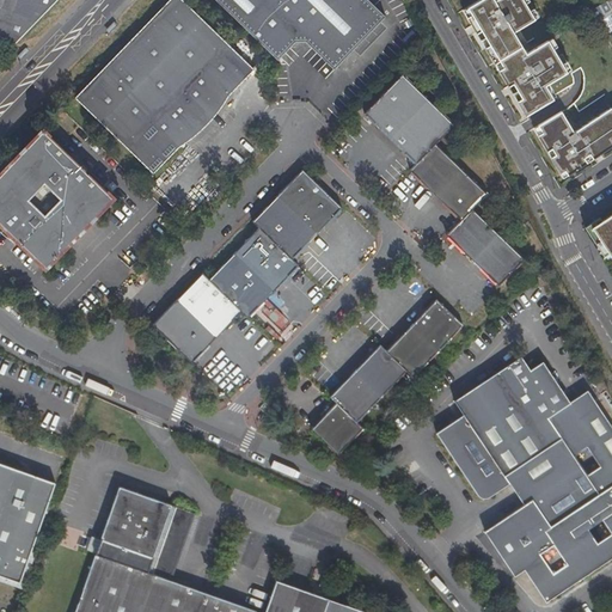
[(0,0),(0,42),(11,47),(44,13),(56,0),(0,0)]
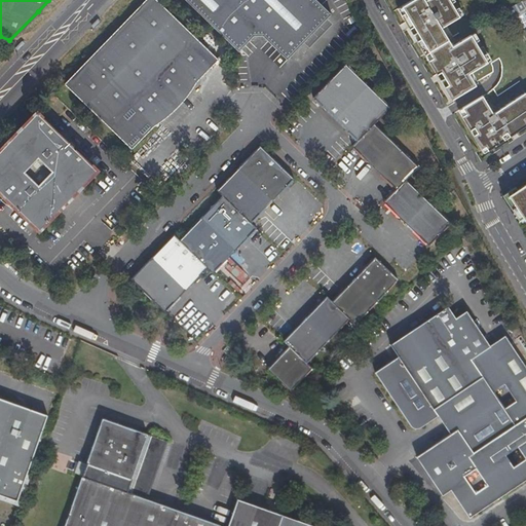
[(145,0),(140,6),(119,28),(99,48),(76,72),(65,83),(68,87),(132,149),(154,125),(162,121),(176,109),(186,98),(191,90),(192,86),(218,60),(156,0),(145,0)]
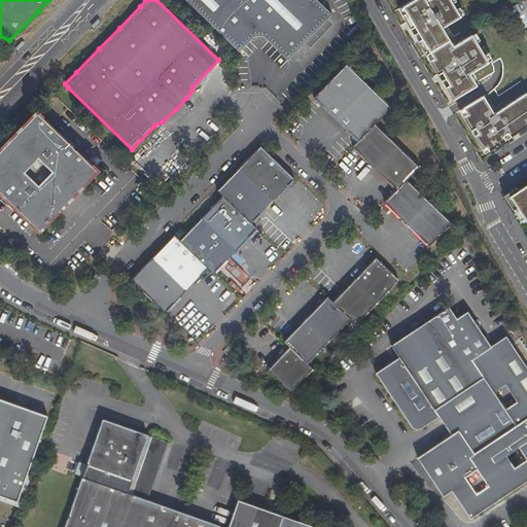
[(186,0),(240,49),(251,38),(255,34),(262,34),(268,38),(288,58),(332,13),(325,0),(186,0)]
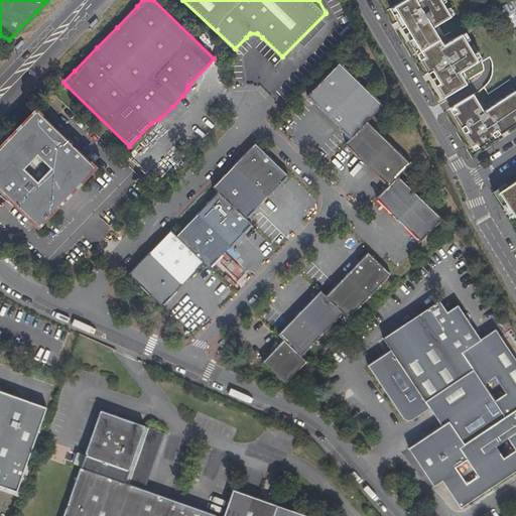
[(395,13),(392,15),(441,100),(464,86),(457,74),(475,62),(460,36),(441,47),(430,29),(448,18),(437,0),(417,0),(414,2),(413,0),(405,0),(392,8),(395,13)]
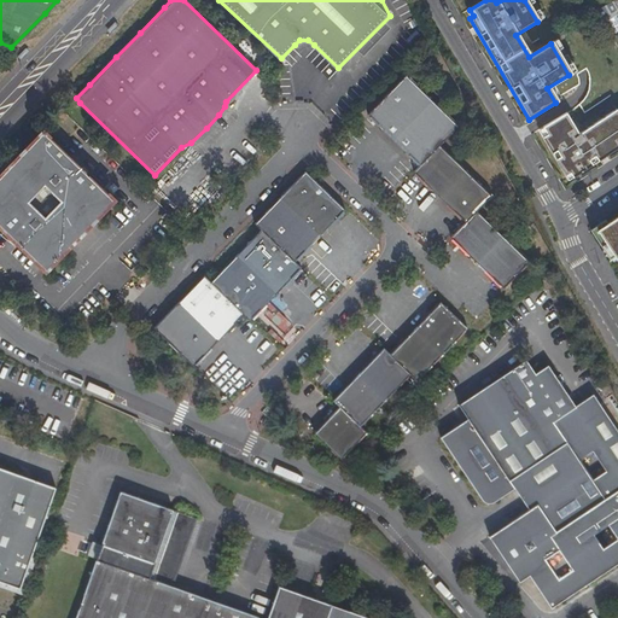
[(594,15),(600,24),(617,13),(617,0),(614,1),(594,15)]
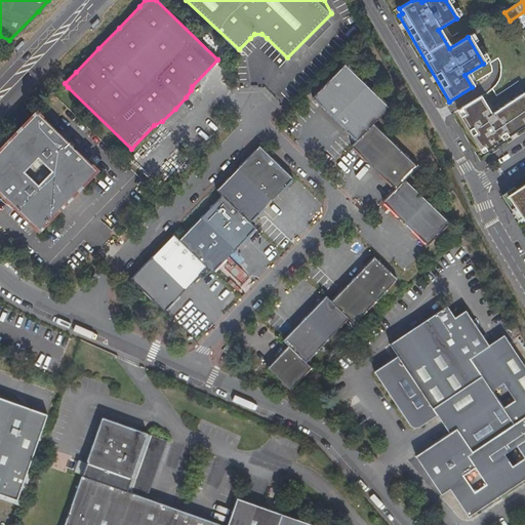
[(335,119),(367,86),(346,64),(313,96),(335,119)]
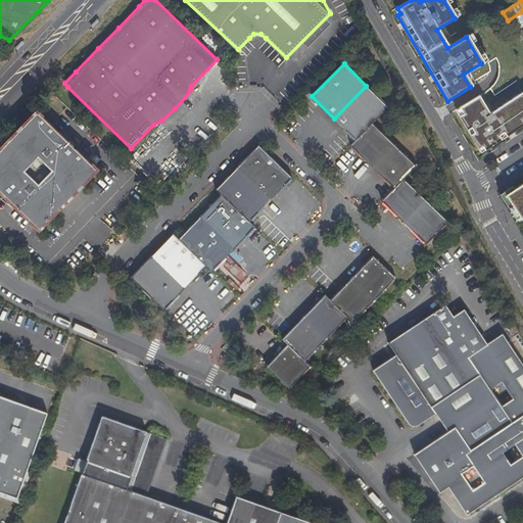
[(350,146),(372,124),(387,107),(366,86),(334,119),(354,139),(349,145),(350,146)]
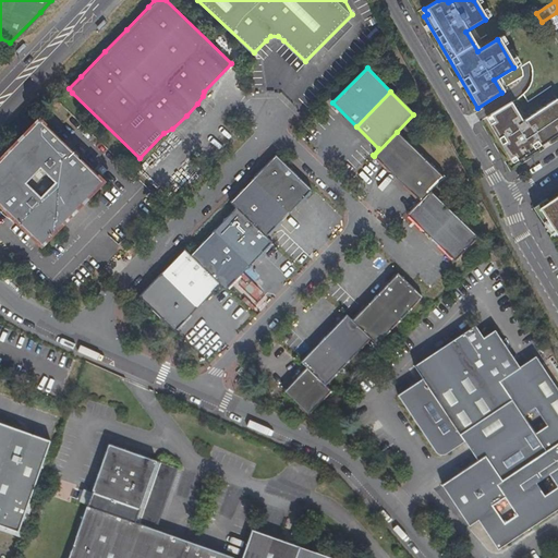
[(517,162),(557,134),(557,105),(557,106),(555,100),(521,123),(508,104),(489,117),(493,123),(488,126),(510,160),(513,158),(517,162)]
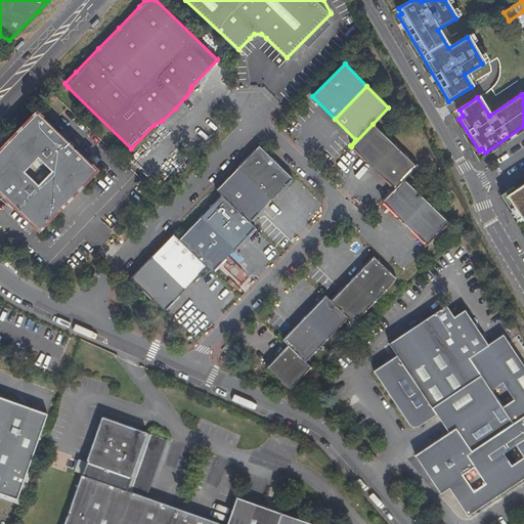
[(0,193),(9,204),(11,201),(18,208),(16,210),(38,230),(96,169),(75,149),(72,151),(66,145),(68,142),(36,113),(0,149),(0,193)]
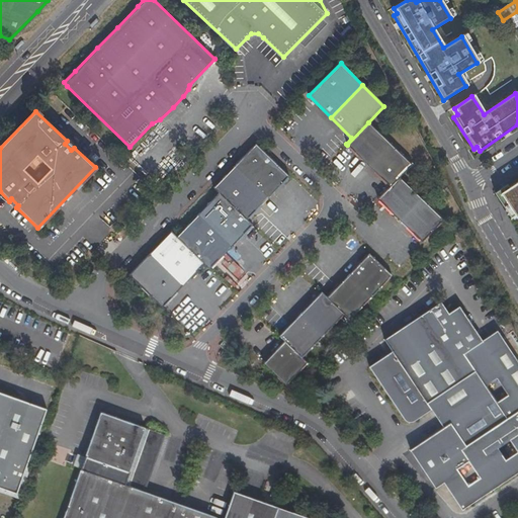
[(368,165),(390,144),(368,122),(347,145),(350,147),(368,165)]
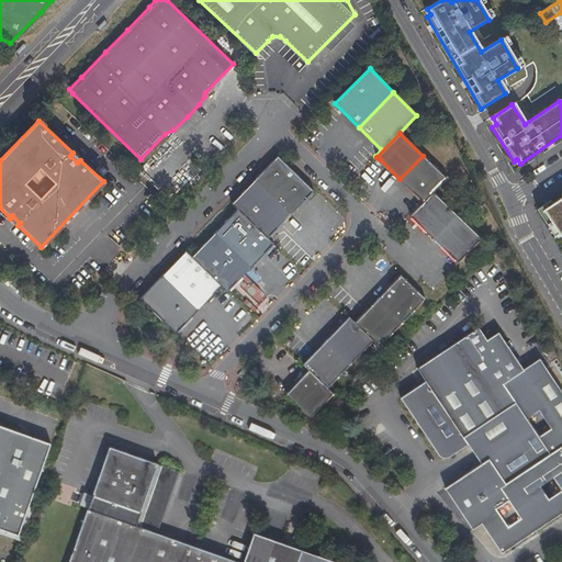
[(254,181),(290,215),(314,191),(278,156),(254,181)]
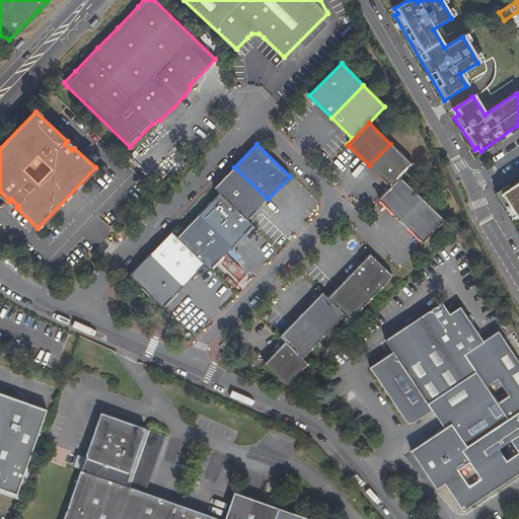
[(390,186),(412,164),(390,144),(369,165),(390,186)]
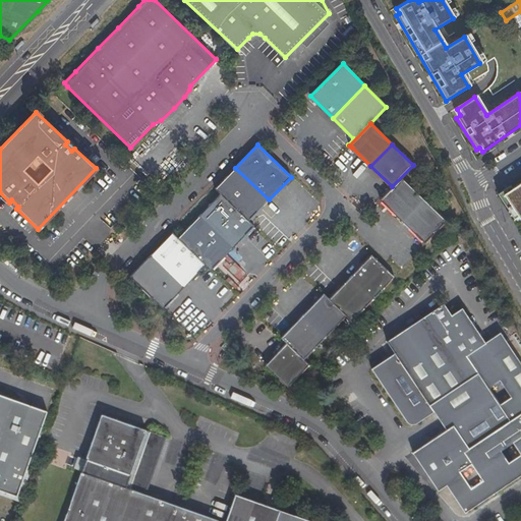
[(414,167),(413,165),(392,186),(393,188),(381,200),(424,242),(446,221),(403,178),(414,167)]
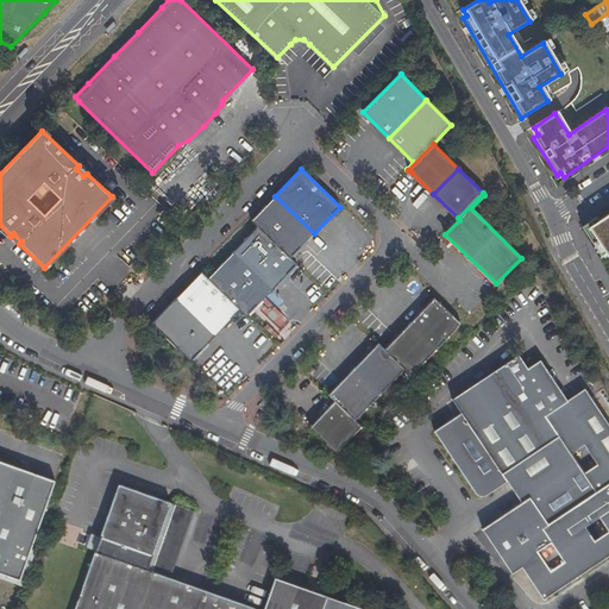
[(256,227),(296,265),(296,264),(290,258),(314,233),(275,196),(251,220),(257,226),(256,227)]
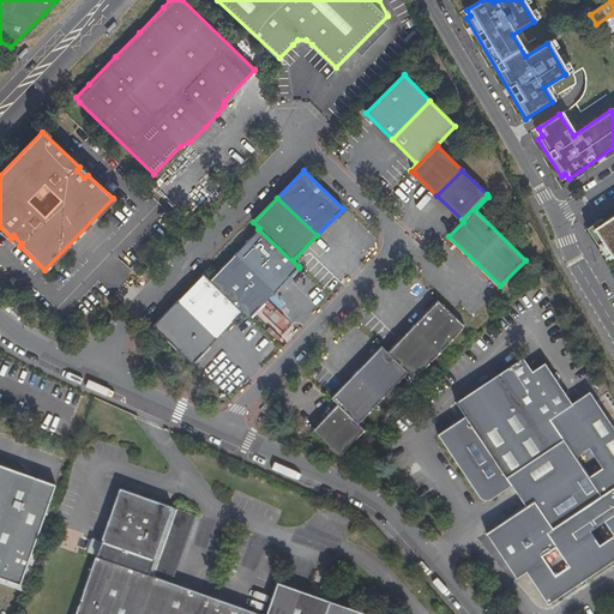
[(613,216),(593,232),(613,263),(613,216)]
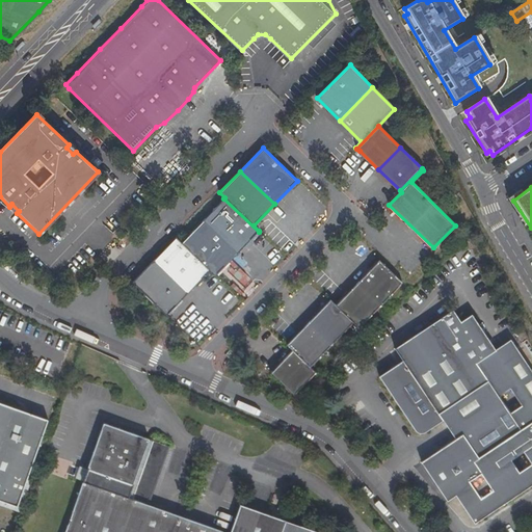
[(203,221),(237,254),(259,232),(223,198),(203,221)]
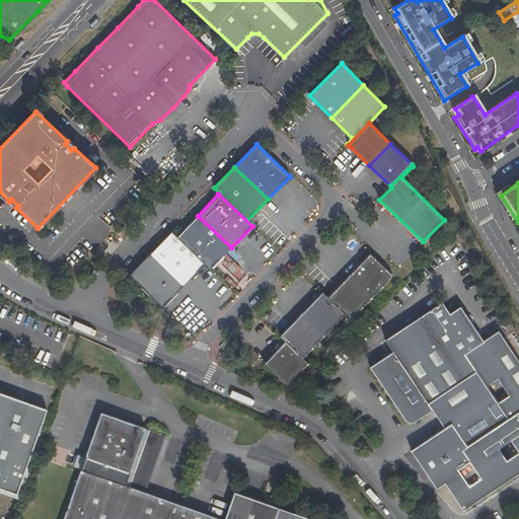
[(170,232),(205,265),(210,270),(231,247),(198,216),(177,236),(172,231),(170,232)]
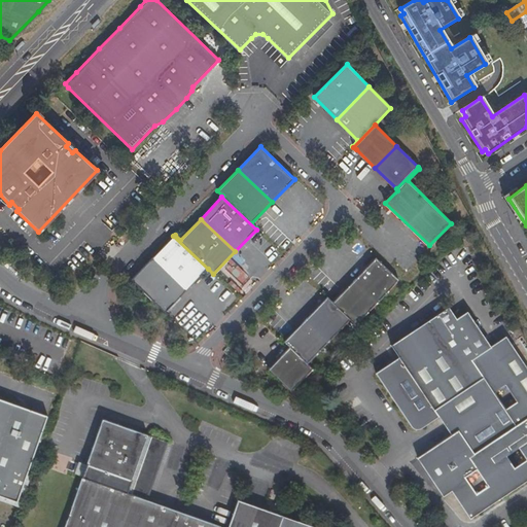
[(186,290),(208,269),(173,236),(152,258),(186,290)]
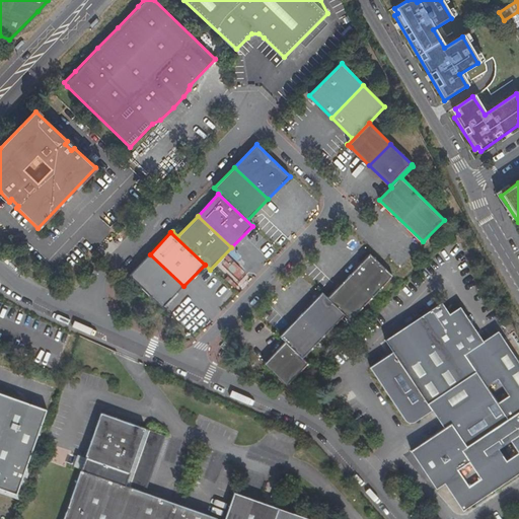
[(232,280),(244,276),(240,264),(235,265),(231,253),(224,256),(232,280)]
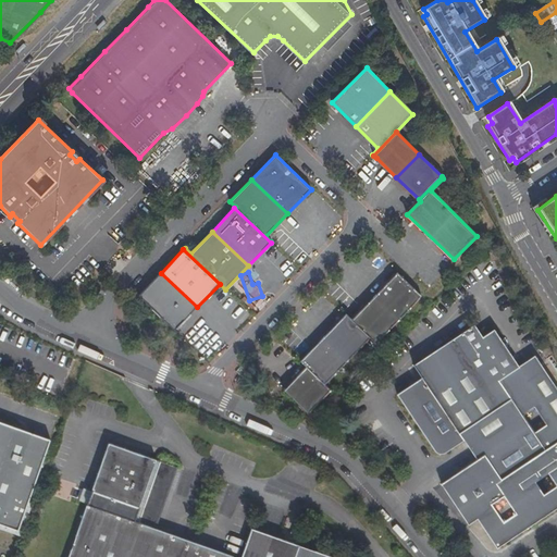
[(373,297),(398,321),(421,296),(398,272),(373,297)]
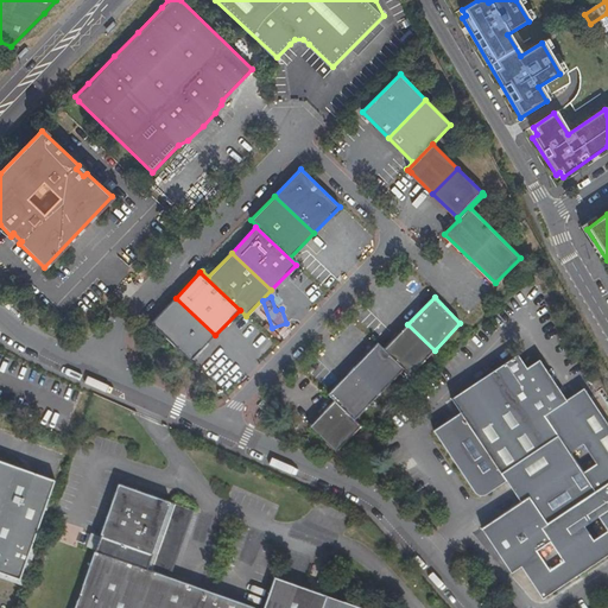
[(190,360),(215,335),(176,298),(151,323),(190,360)]
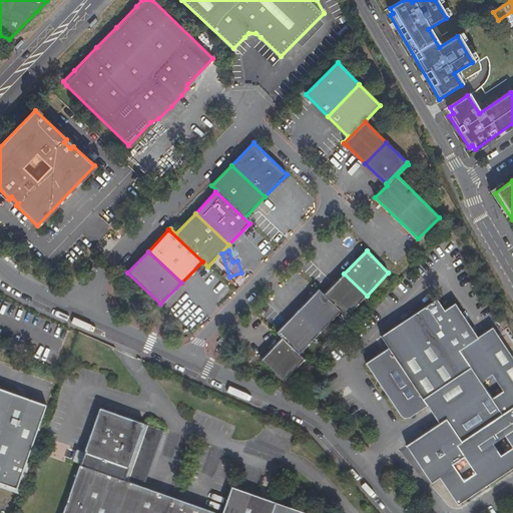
[(346,317),(367,296),(344,274),(325,295),(320,289),(319,291),(341,312),(346,317)]
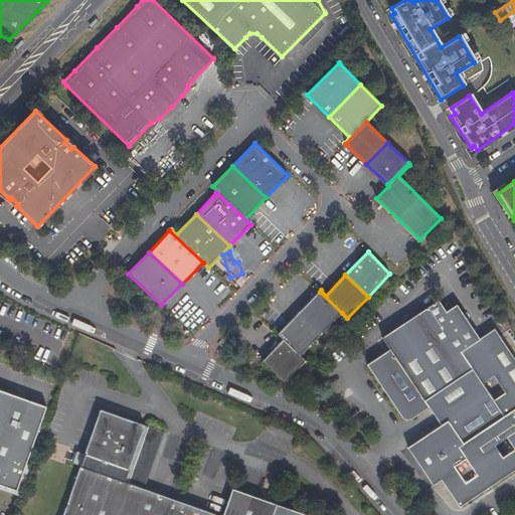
[(299,313),(320,334),(342,313),(320,292),(299,313)]
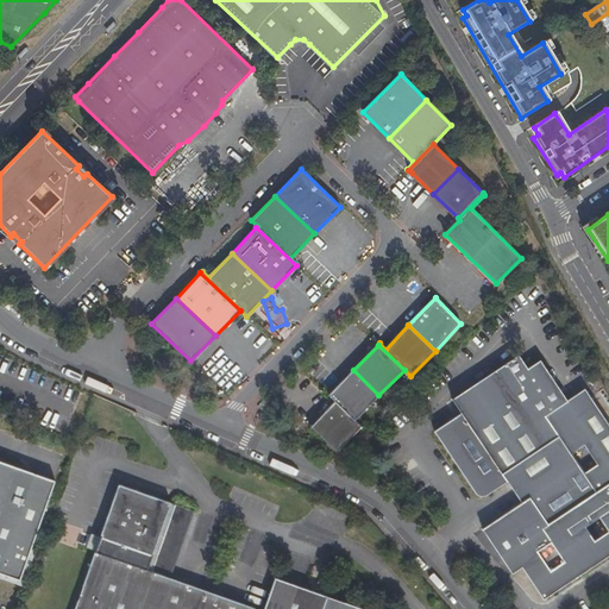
[(519,355),(512,359),(452,400),(462,413),(434,431),(464,477),(476,494),(479,496),(483,496),(487,496),(508,482),(522,503),(500,518),(503,522),(490,531),(503,551),(514,566),(535,552),(560,589),(608,556),(608,424),(600,409),(591,399),(585,389),(569,400),(541,360),(528,369),(519,355)]
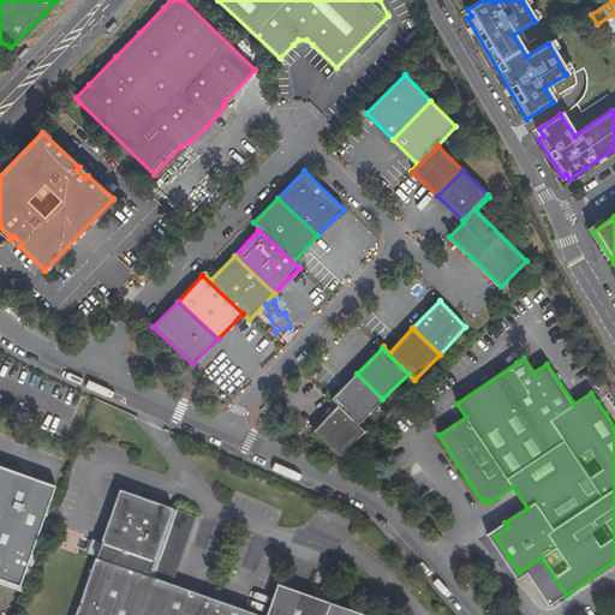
[(338,406),(364,431),(365,430),(358,424),(382,399),(357,374),(332,399),(338,406)]
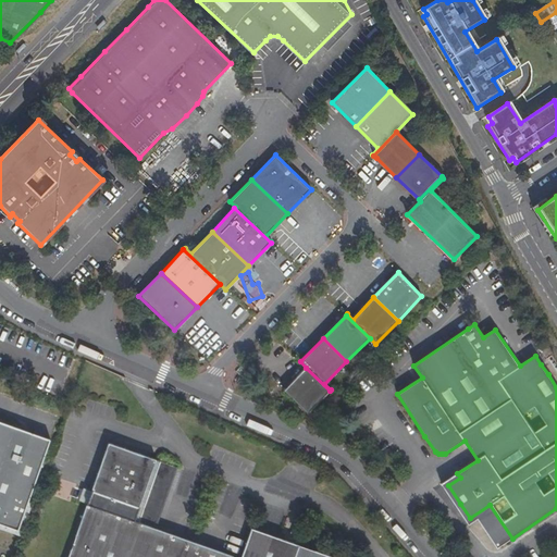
[(534,355),(535,356),(541,364),(548,359),(542,350),(534,355)]
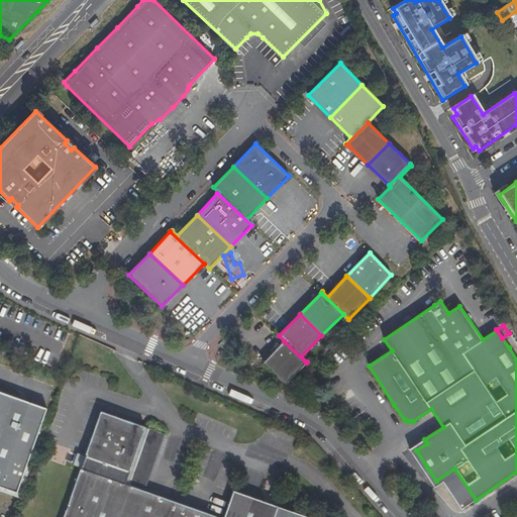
[(285,384),(306,363),(284,341),(263,363),(285,384)]
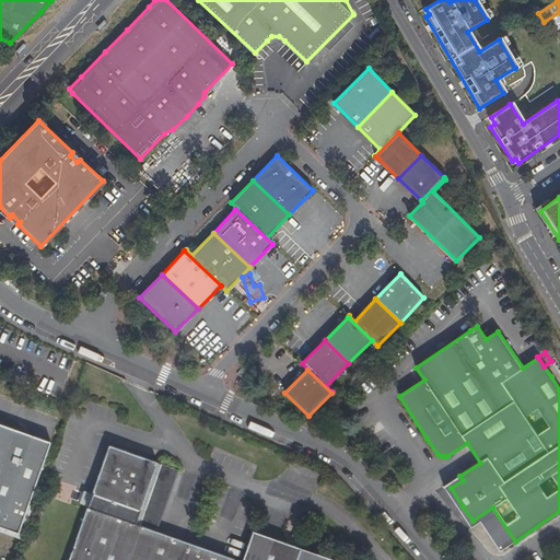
[(0,527),(18,533),(49,441),(0,423),(0,527)]
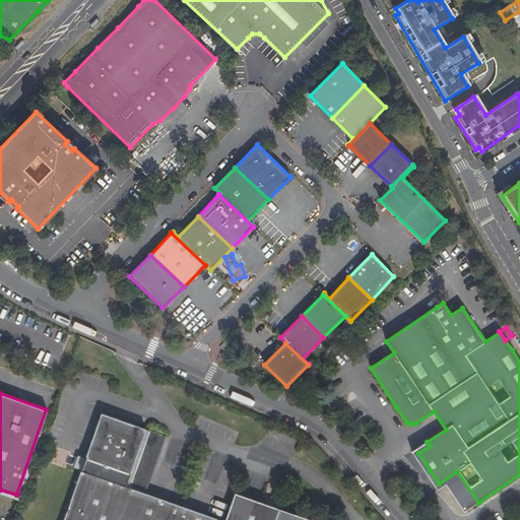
[(275,519),(279,509),(236,494),(225,519),(218,519),(146,495),(167,437),(101,413),(85,458),(78,455),(72,469),(80,472),(63,519),(275,519)]
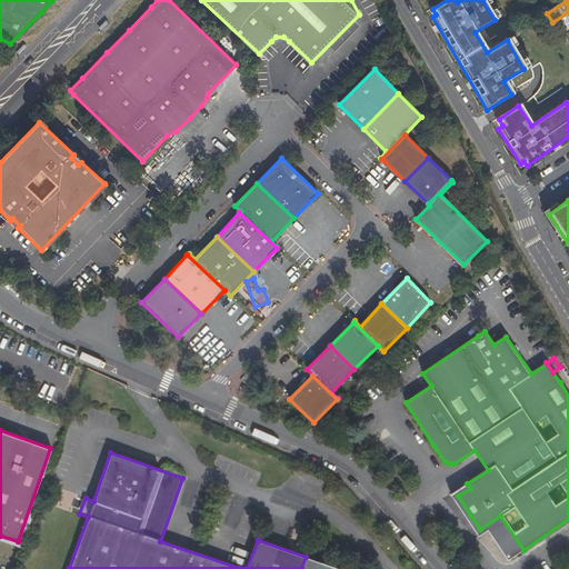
[(470,488),(467,483),(450,495),(466,517),(470,515),(458,496),(470,488)]
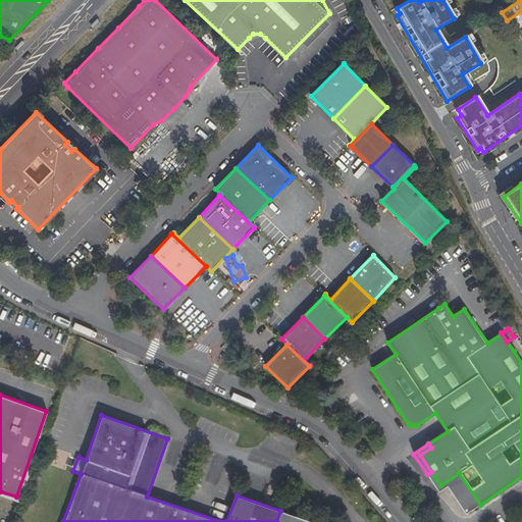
[(440,485),(431,472),(427,474),(439,491),(448,486),(466,514),(480,505),(459,473),(440,485)]
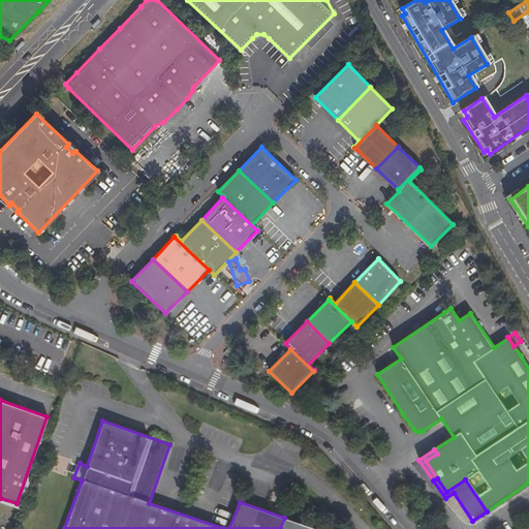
[(315,528),(284,518),(280,528),(315,528)]
